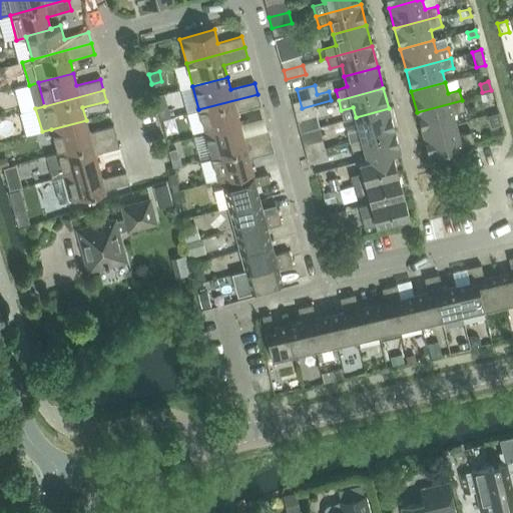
[(198,109),(205,133),(239,123),(236,111),(261,105),(258,94),(198,109)]
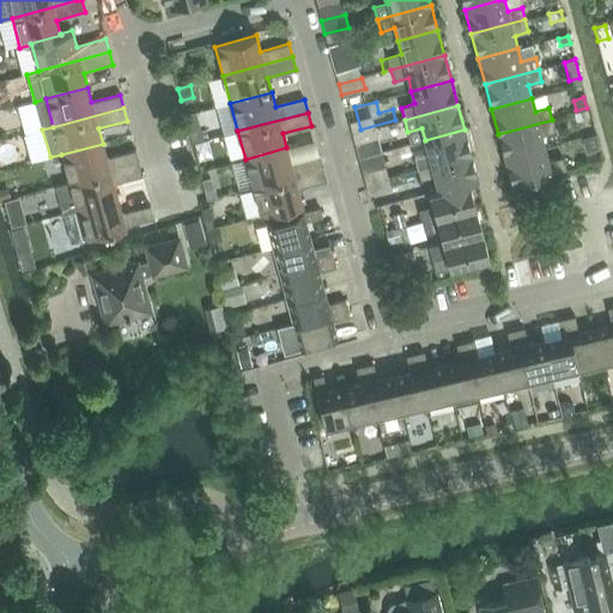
[(556,132),(552,120),(498,134),(505,159),(545,149),(541,135),(556,132)]
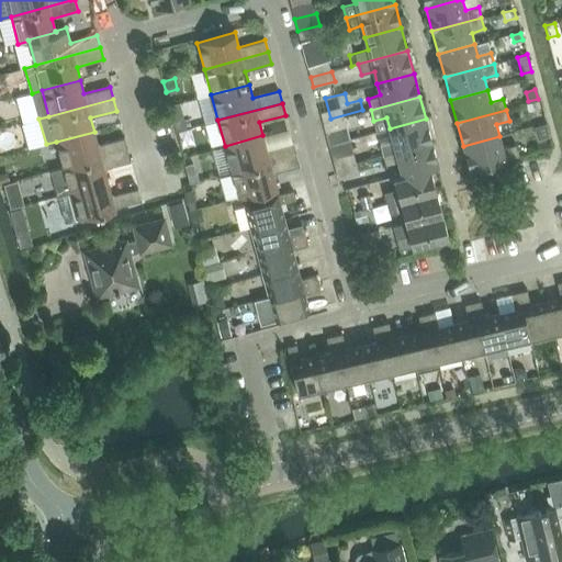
[(212,115),(189,122),(192,134),(215,128),(212,115)]
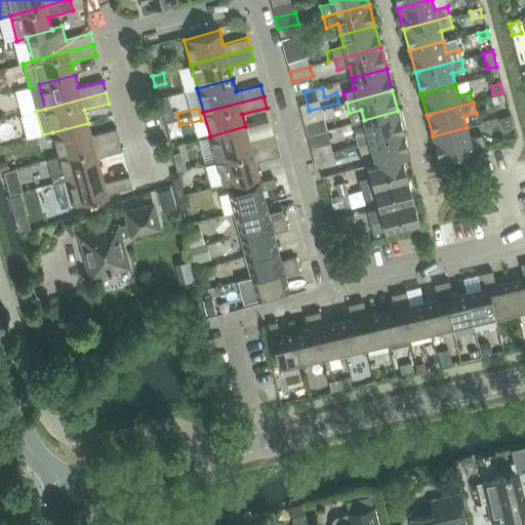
[(321,109),(301,114),(304,123),(324,118),(321,109)]
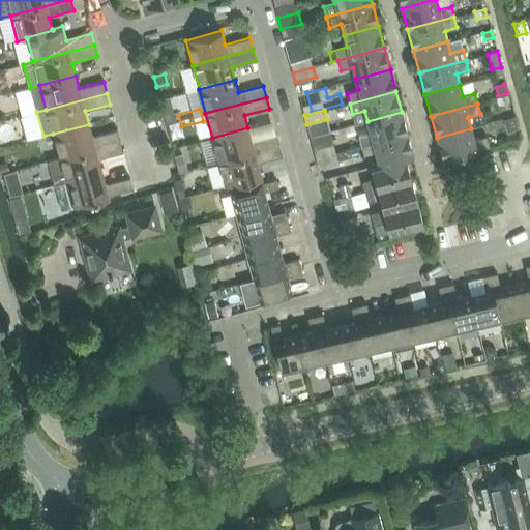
[(256,114),(258,126),(278,122),(276,111),(256,114)]
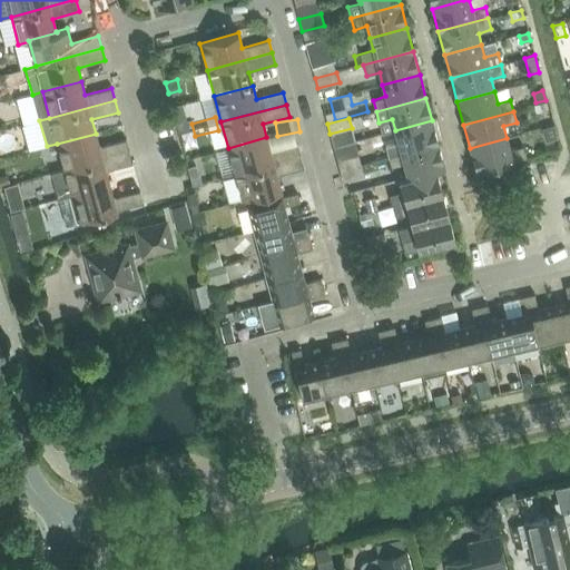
[(385,146),(389,157),(439,144),(432,120),(395,130),(399,143),(385,146)]
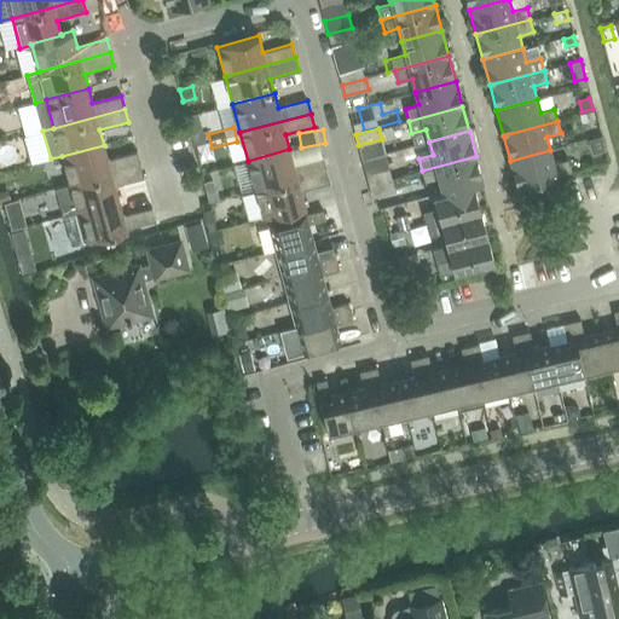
[(417,133),(368,144),(371,160),(421,149),(417,133)]
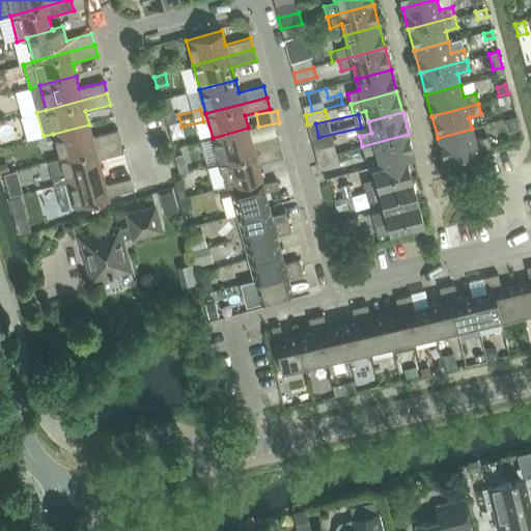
[(515,116),(505,119),(508,131),(519,128),(515,116)]
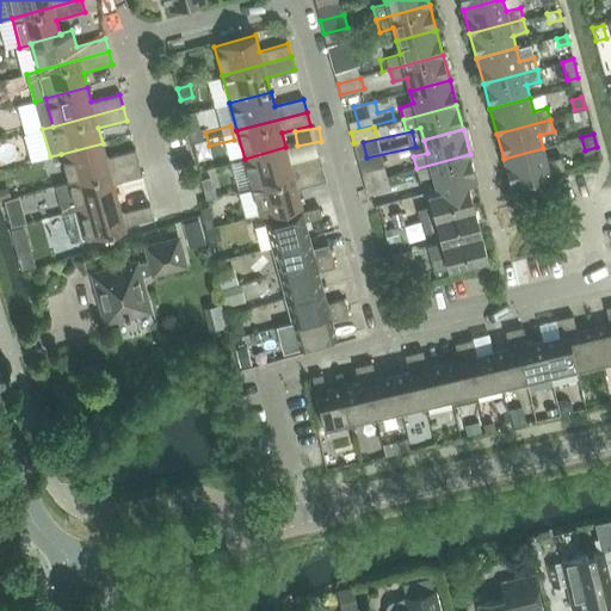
[(61,154),(68,181),(139,164),(135,150),(106,158),(103,143),(61,154)]
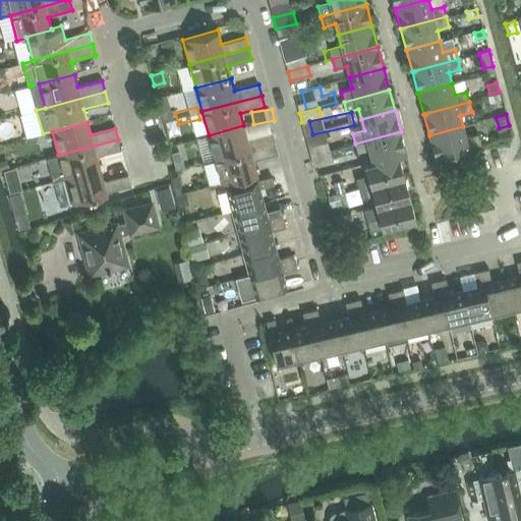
[(215,159),(275,142),(272,131),(247,138),(243,125),(209,135),(215,159)]
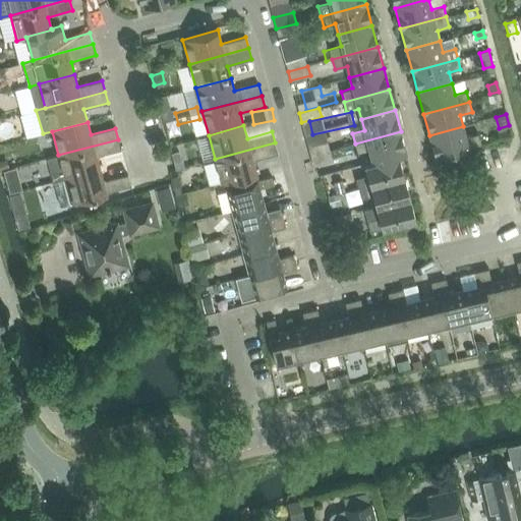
[(466,136),(463,126),(429,135),(435,157),(481,145),(478,133),(466,136)]
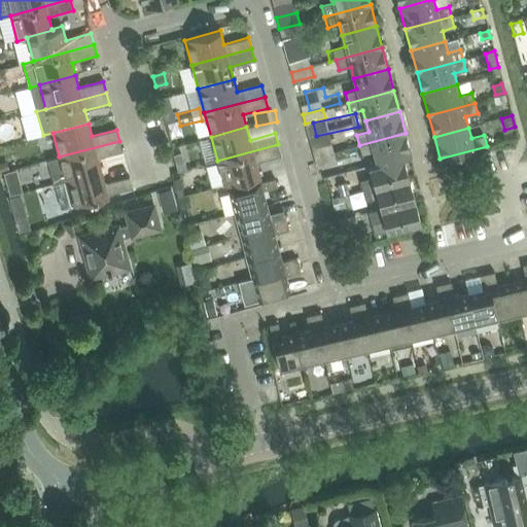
[(403,157),(411,155),(406,133),(359,145),(361,155),(374,152),(377,163),(377,164),(403,156),(403,157)]
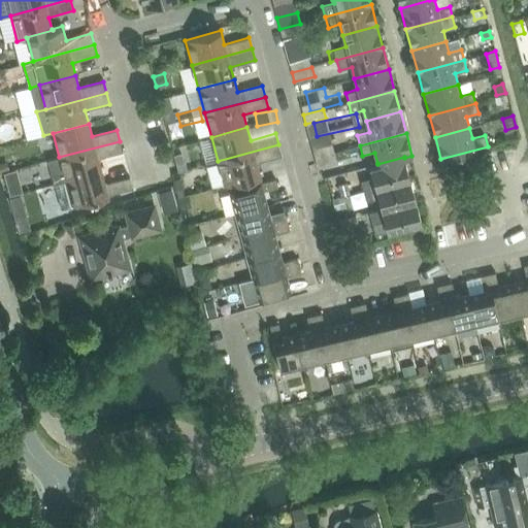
[(59,157),(65,182),(101,171),(98,159),(123,153),(120,141),(59,157)]
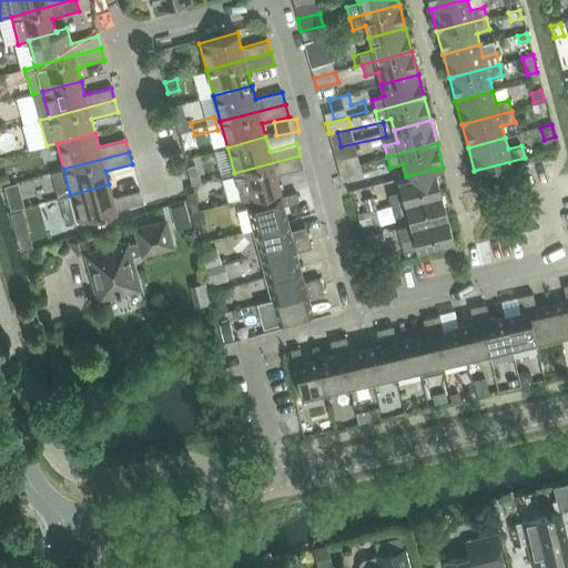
[(357,153),(336,160),(338,170),(359,164),(357,153)]
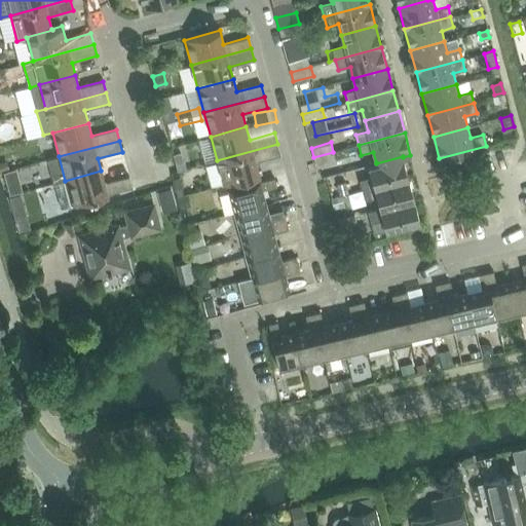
[(277,144),(217,160),(224,185),(259,176),(256,162),(280,155),(277,144)]
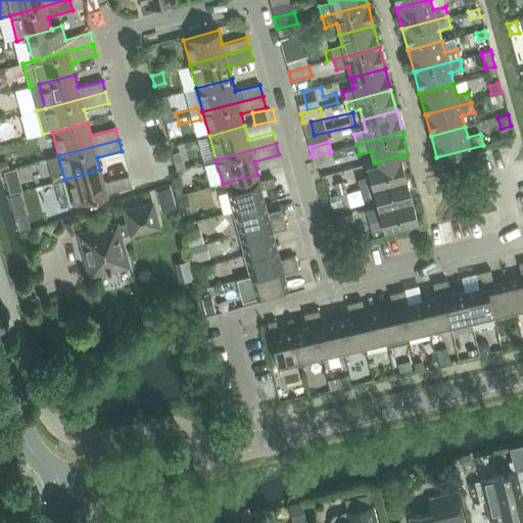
[(180,151),(173,153),(175,160),(177,170),(185,168),(180,151)]
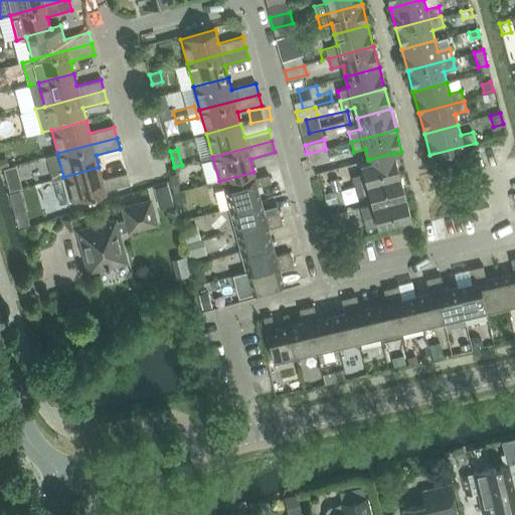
[(352,176),(354,186),(399,174),(394,154),(394,153),(368,160),(368,159),(360,162),(363,173),(352,176)]
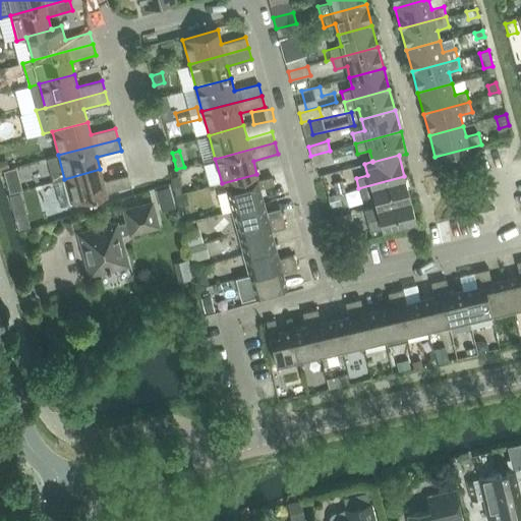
[(6,159),(0,160),(0,168),(0,170),(9,168),(6,159)]
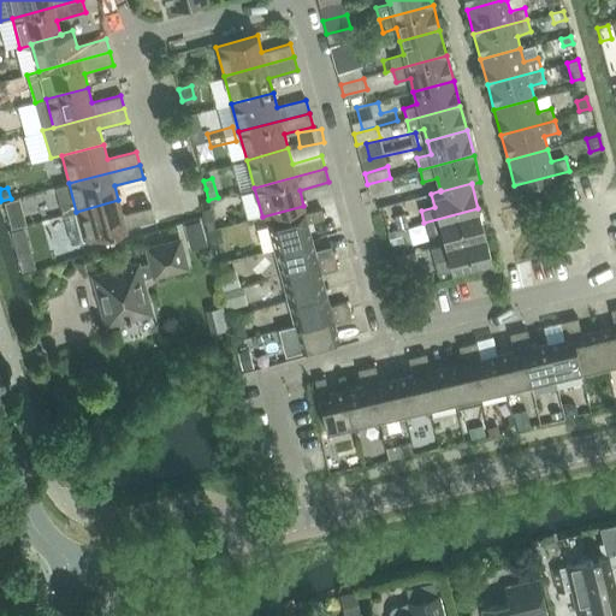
[(118,200),(76,212),(84,241),(126,230),(125,229),(154,220),(150,207),(122,215),(118,200)]
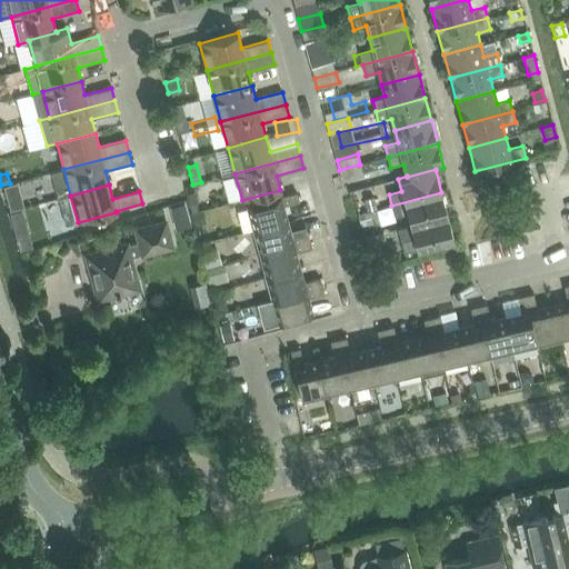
[(247,206),(253,230),(288,221),(283,206),(299,201),(297,192),(247,206)]
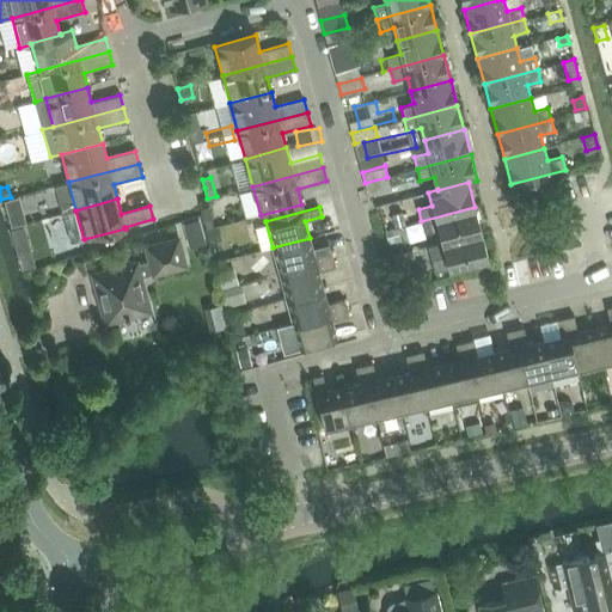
[(439,230),(441,243),(482,232),(475,207),(421,221),(424,233),(439,230)]
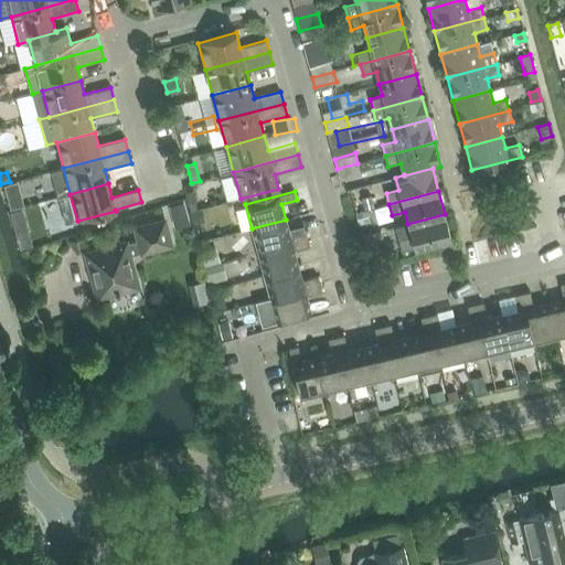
[(371,195),(362,198),(364,210),(373,208),(371,195)]
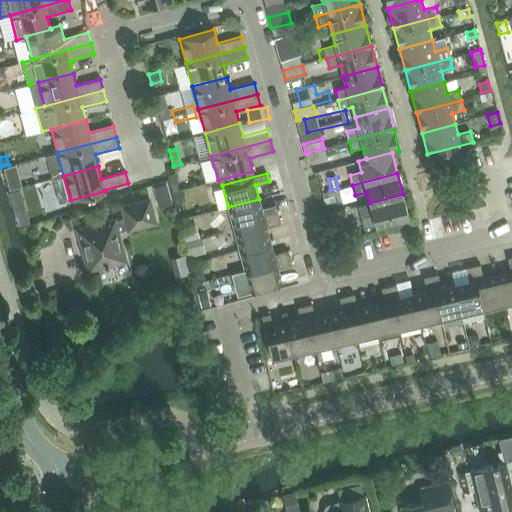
[(8,183),(10,189),(22,186),(21,179),(8,183)]
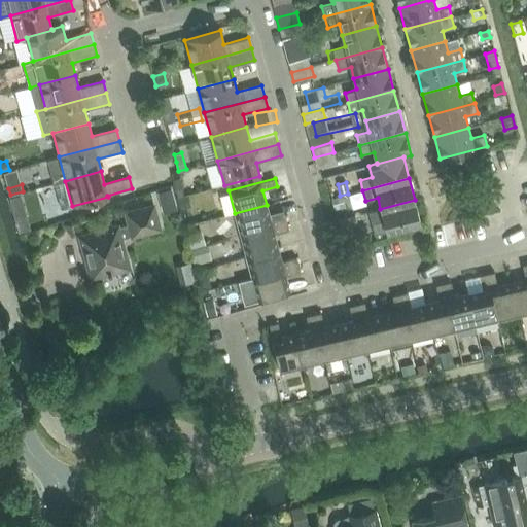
[(172,188),(157,192),(164,213),(177,209),(172,188)]
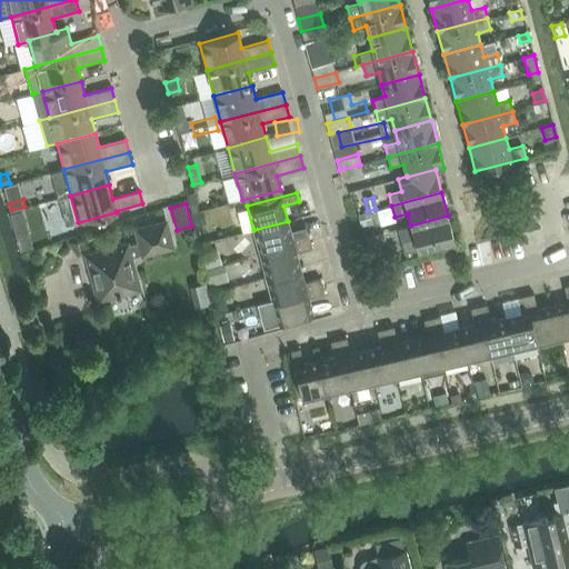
[(203,212),(192,216),(196,227),(207,223),(203,212)]
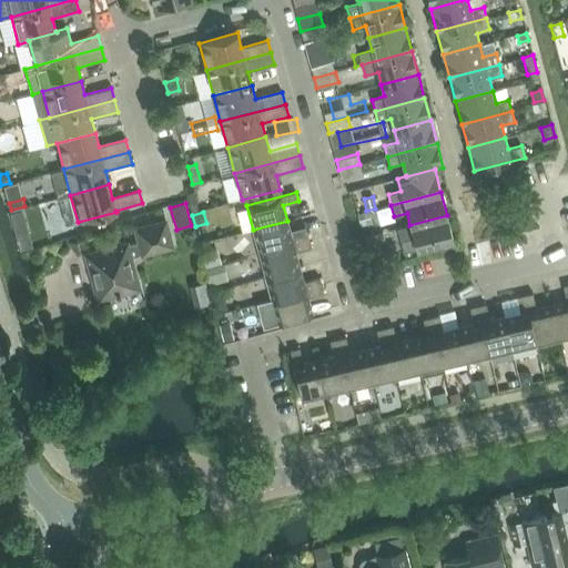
[(368,212),(358,214),(361,225),(372,223),(368,212)]
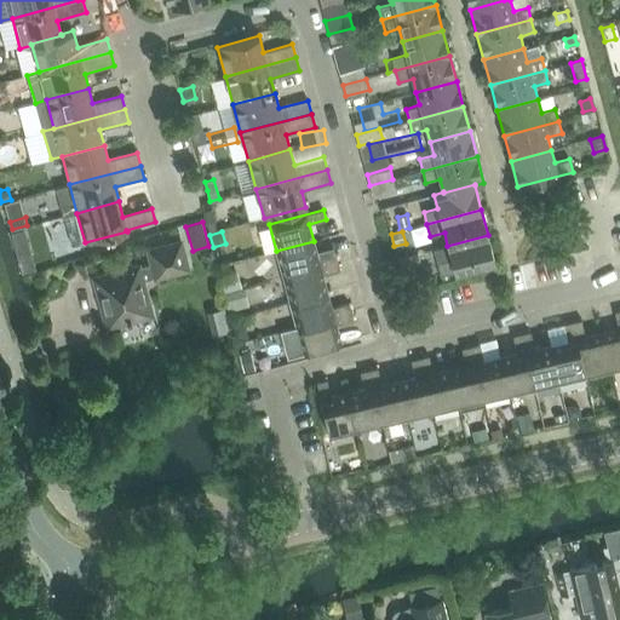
[(434,250),(437,263),(441,275),(495,260),(488,235),(447,246),(434,250)]
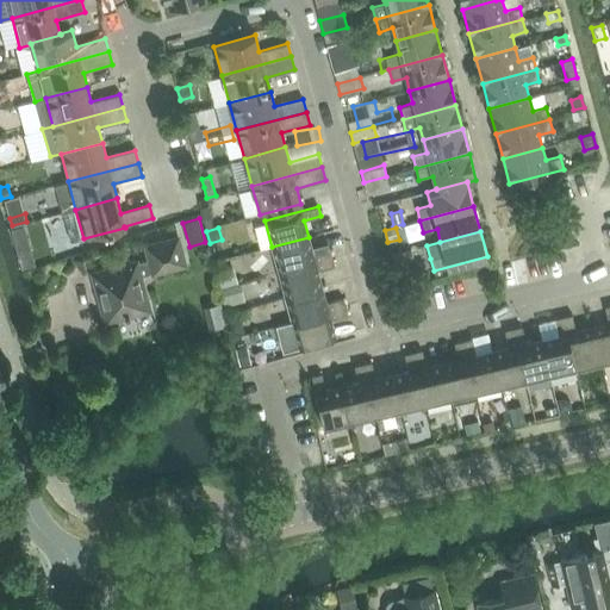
[(135,263),(93,275),(106,321),(148,310),(138,278),(153,273),(153,274),(185,266),(178,237),(145,247),(149,261),(135,265),(135,263)]
